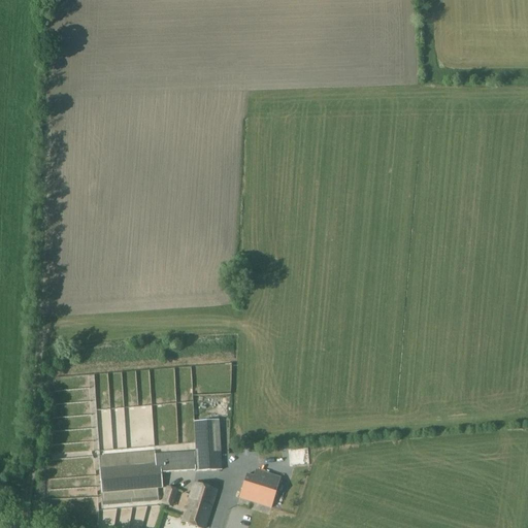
[(195,452),(196,470),(221,469),(218,420),(193,421),(195,452)]
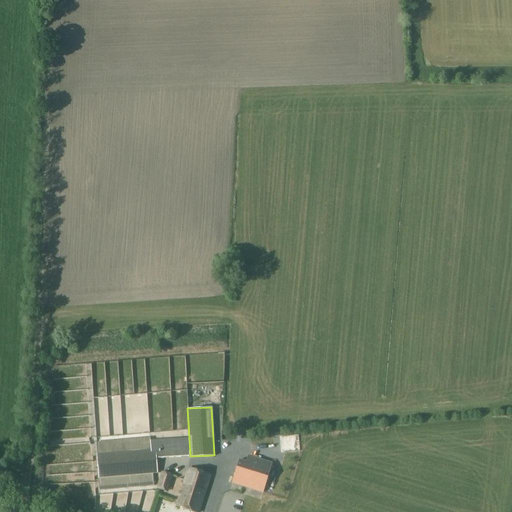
[(147,432),(94,435),(94,451),(148,449),(147,432)]
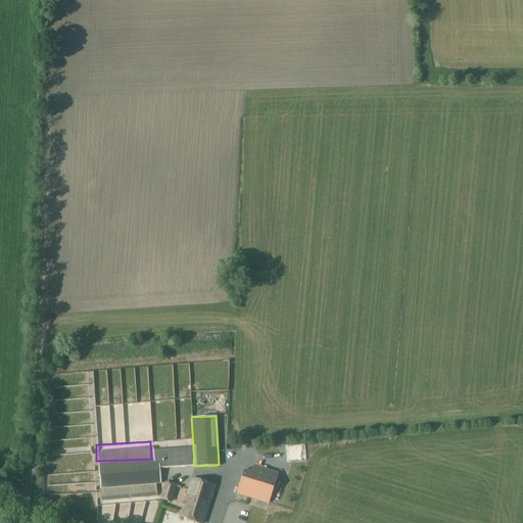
[(156,468),(194,466),(193,447),(155,449),(155,462),(98,465),(100,488),(157,484),(156,468)]
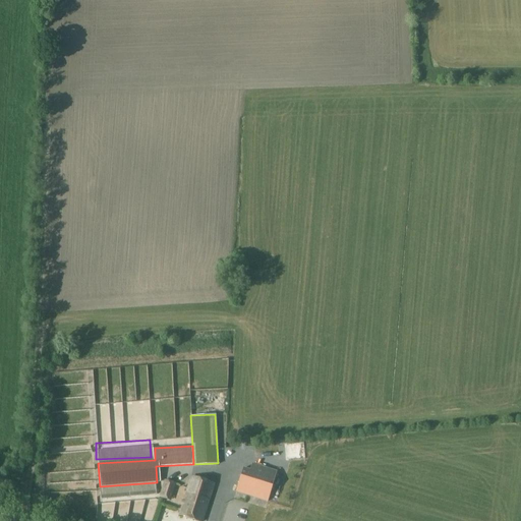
[(277,471),(252,463),(250,470),(243,468),(235,491),(268,502),(277,471)]
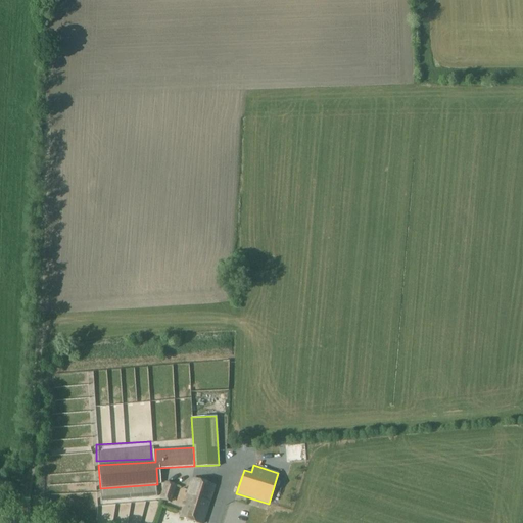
[(198,522),(202,522),(215,486),(192,479),(180,517),(198,522)]
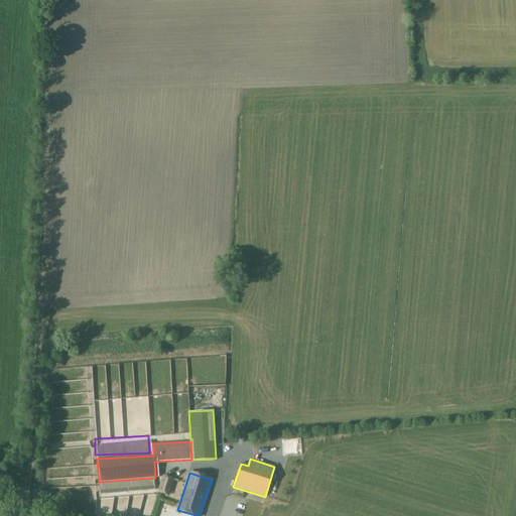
[(172,481),(163,477),(158,493),(167,496),(172,481)]
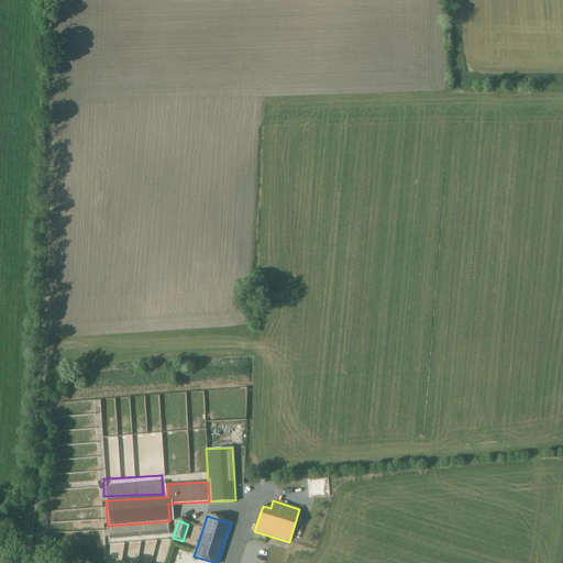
[(262,562),(264,554),(257,554),(260,542),(246,540),(243,562),(262,562)]
